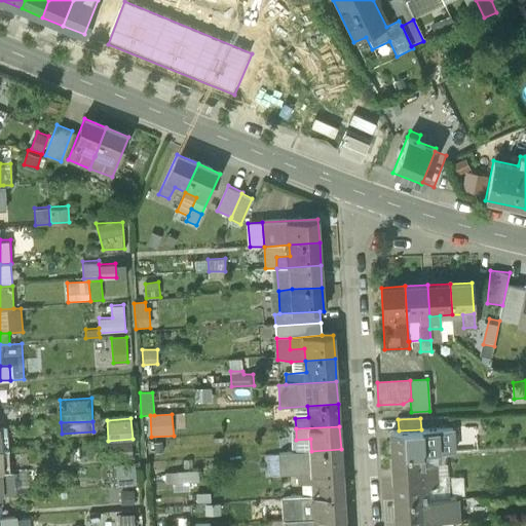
[(399,430),(389,431),(391,455),(422,453),(453,451),(452,427),(421,429),(399,430)]
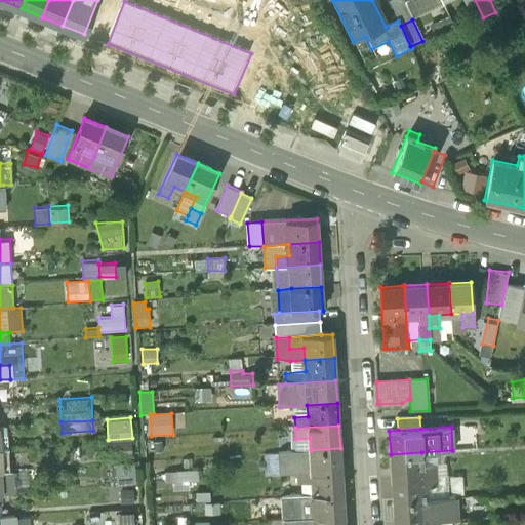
[(132,440),(106,441),(107,459),(133,457),(132,440)]
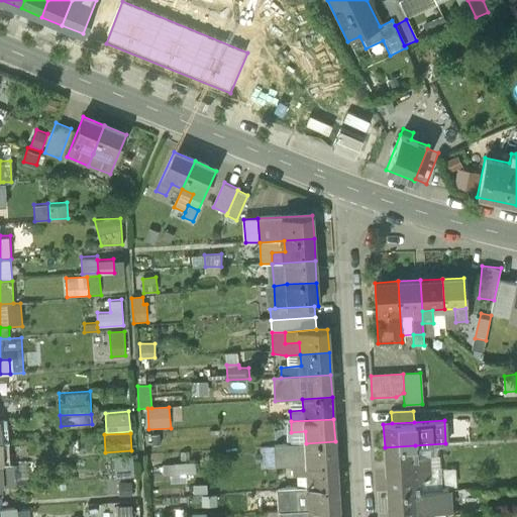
[(335,441),(306,443),(306,454),(293,455),(293,466),(336,462),(335,441)]
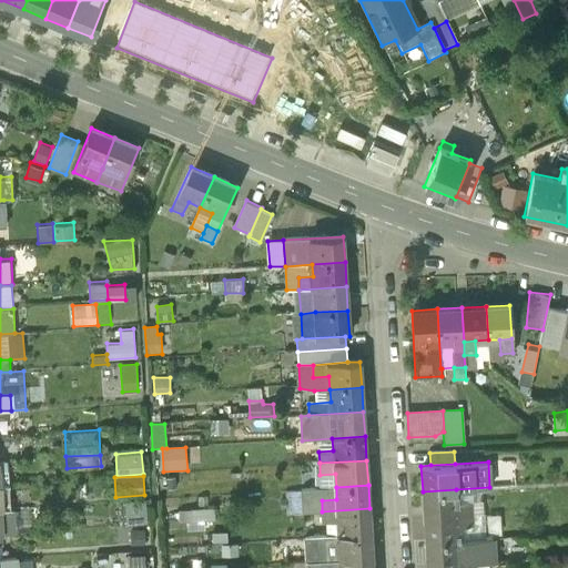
[(336,499),(336,487),(302,489),(303,513),(322,511),(322,500),(336,499)]
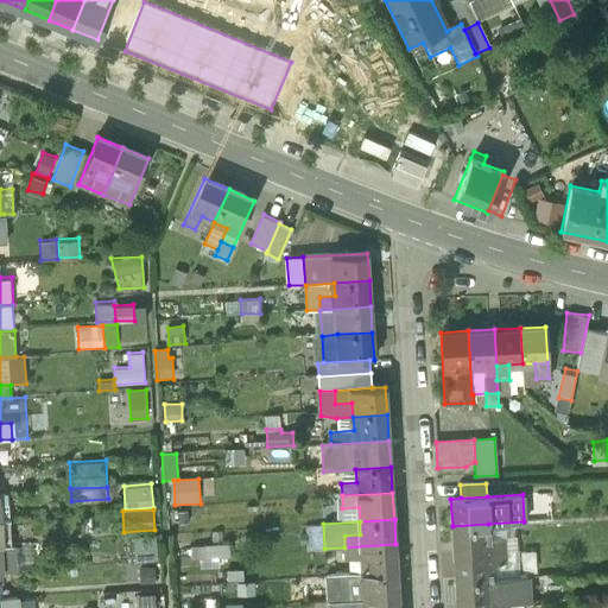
[(323,524),(305,525),(308,551),(324,549),(323,524)]
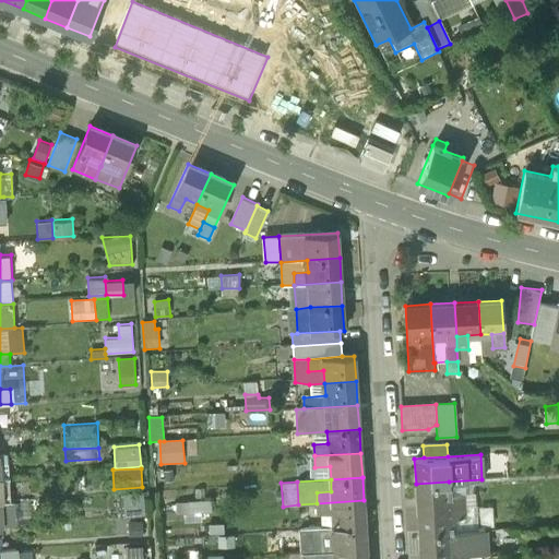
[(449,482),(416,484),(417,508),(450,506),(450,495),(449,482)]
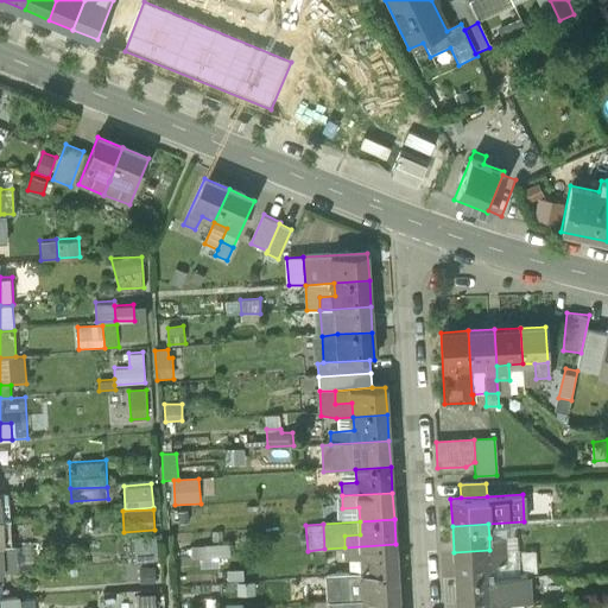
[(159,536),(131,537),(133,563),(160,562),(159,536)]
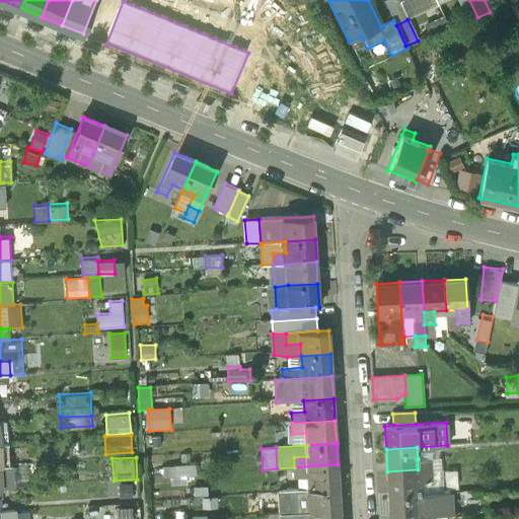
[(431,459),(418,459),(418,469),(431,468),(431,459)]
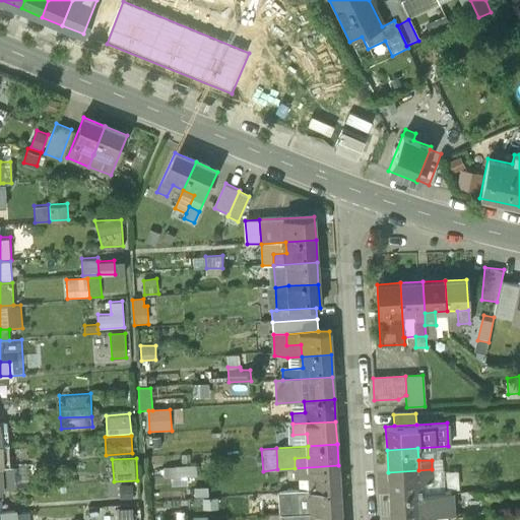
[(196,463),(164,465),(165,477),(197,475),(196,463)]
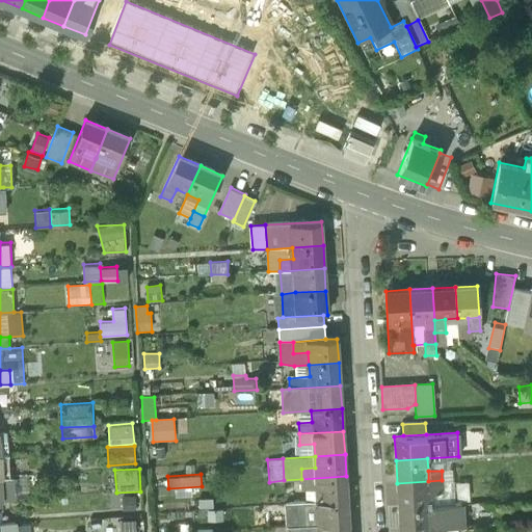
[(8,476),(0,476),(0,499),(9,499),(8,476)]
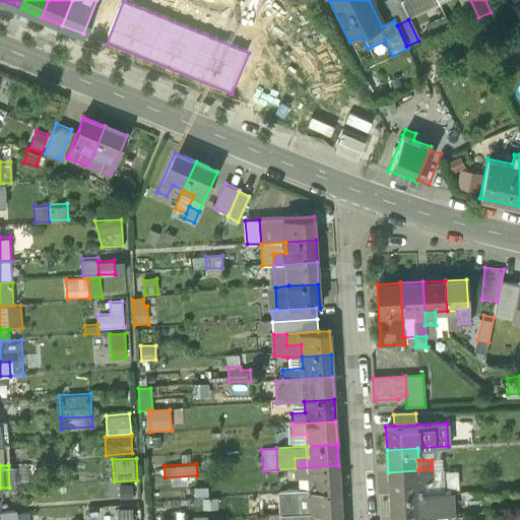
[(338,465),(295,468),(296,479),(299,479),(310,478),(311,490),(340,489),(338,465)]
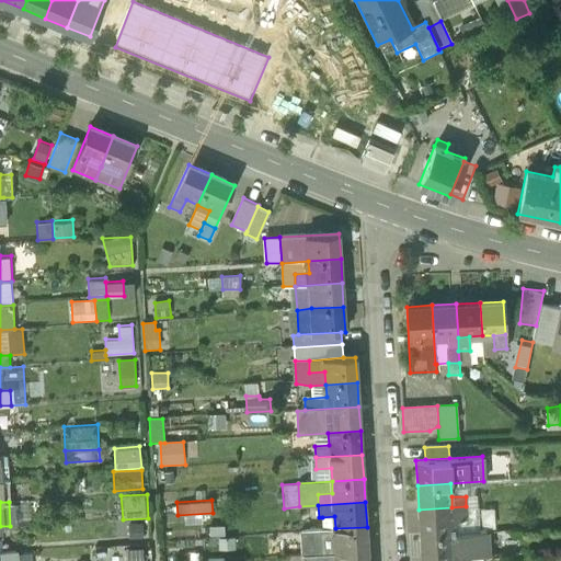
[(466,506),(451,507),(453,518),(467,517),(466,506)]
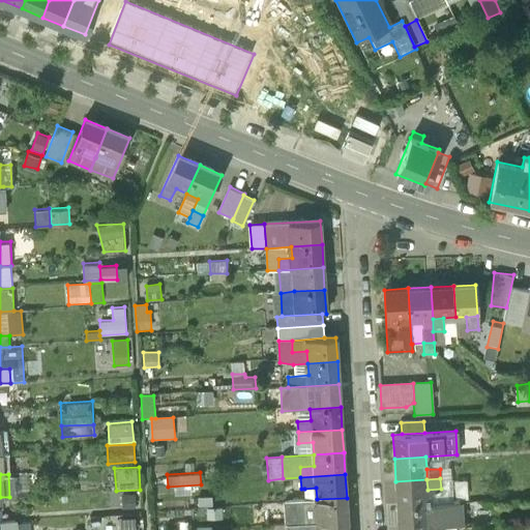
[(427,479),(395,481),(398,504),(429,502),(428,490),(427,479)]
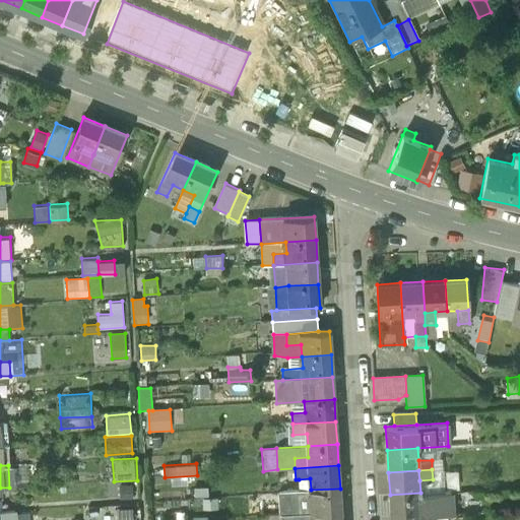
[(310,478),(299,479),(300,491),(311,490),(310,478)]
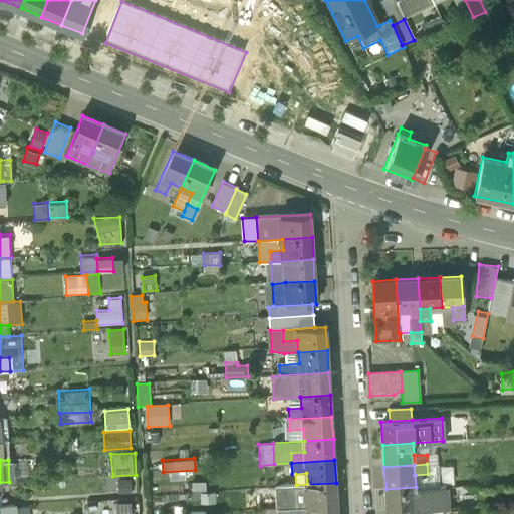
[(336,483),(307,484),(307,496),(294,497),(294,507),(337,504),(336,483)]
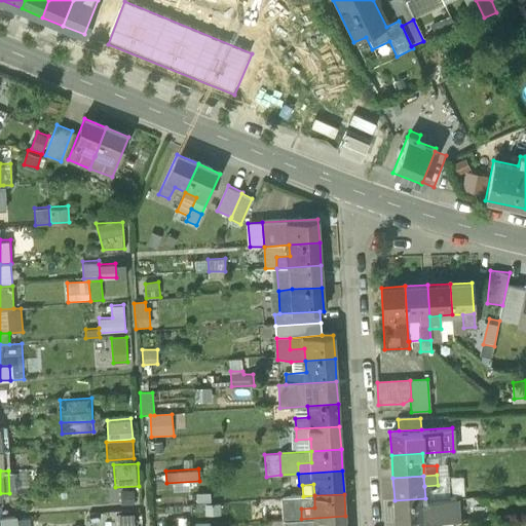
[(303,496),(282,498),(283,520),(286,520),(301,519),(301,509),(314,508),(314,495),(303,496)]
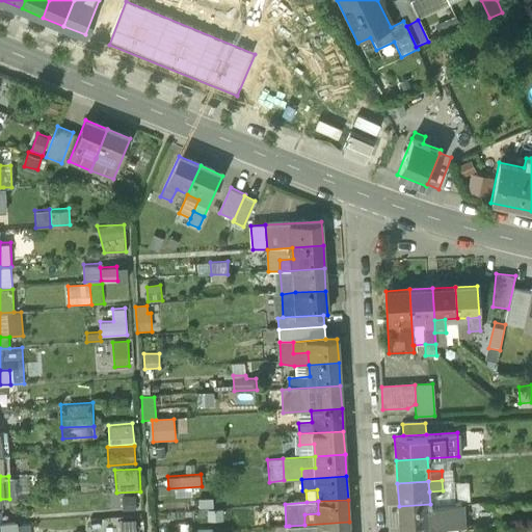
[(430,504),(399,506),(400,529),(431,527),(445,527),(445,526),(462,525),(461,502),(430,504)]
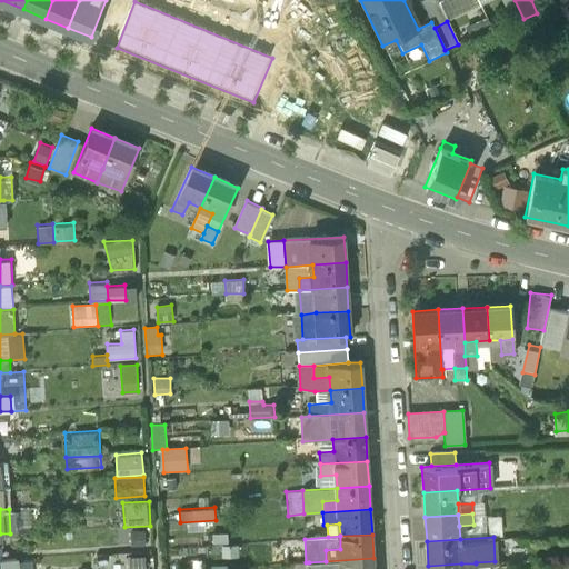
[(238,543),(222,545),(222,557),(238,556),(238,543)]
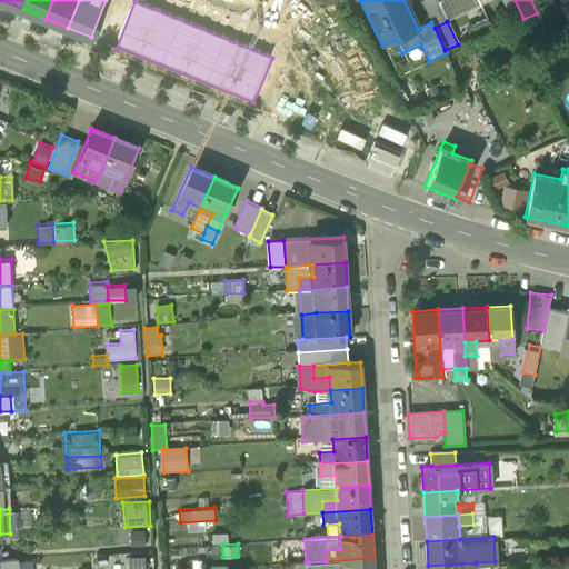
[(146,568),(145,555),(128,556),(128,568),(146,568)]
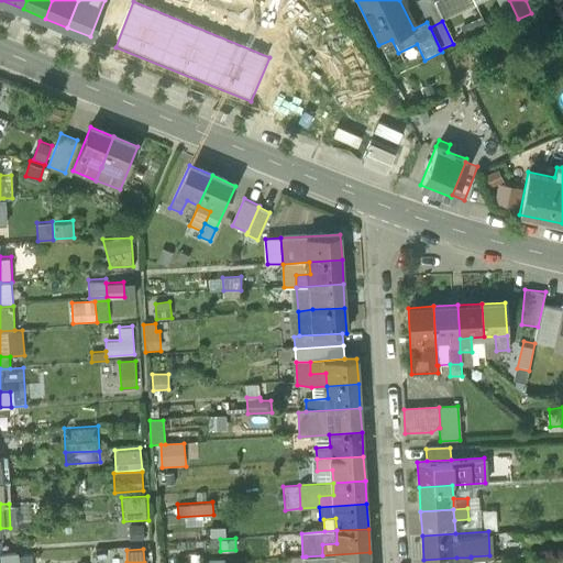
[(0,552),(0,562),(14,562),(14,552),(0,552)]
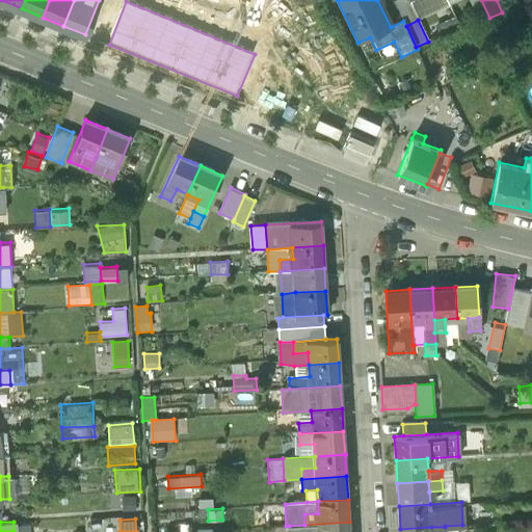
[(304,525),(289,526),(289,531),(349,531),(349,522),(304,525)]
